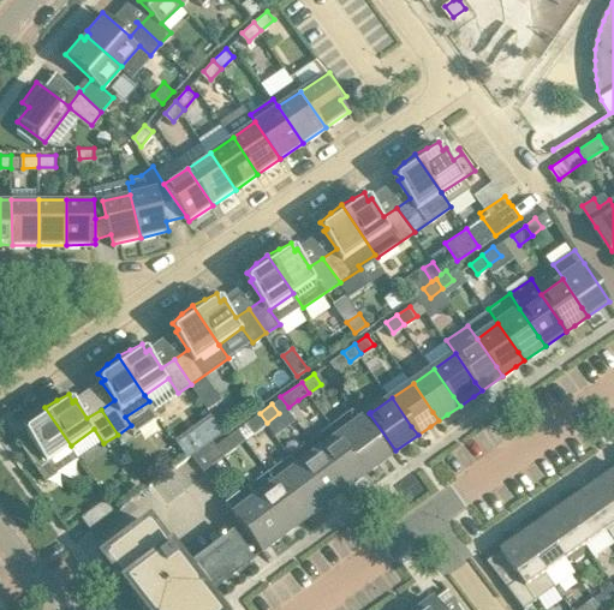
[(27,449),(23,443),(22,444),(37,467),(71,446),(45,407),(34,414),(24,424),(30,430),(28,432),(35,443),(27,449)]
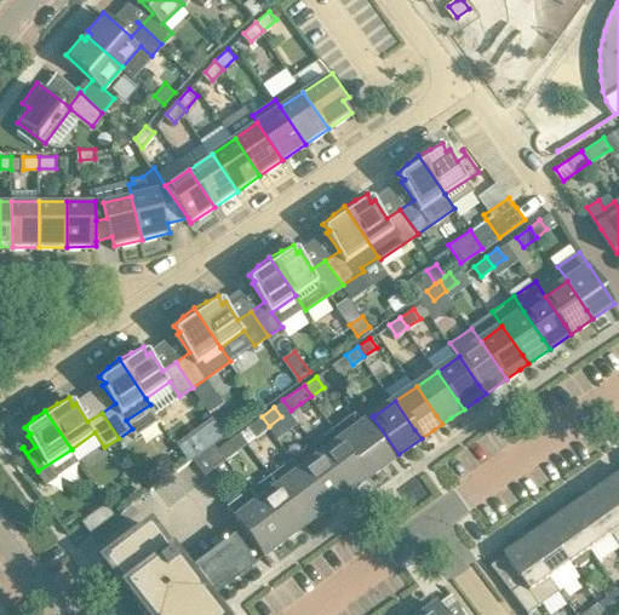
[(366,467),(371,475),(393,459),(356,411),(334,425),(336,426),(344,438),(366,467)]
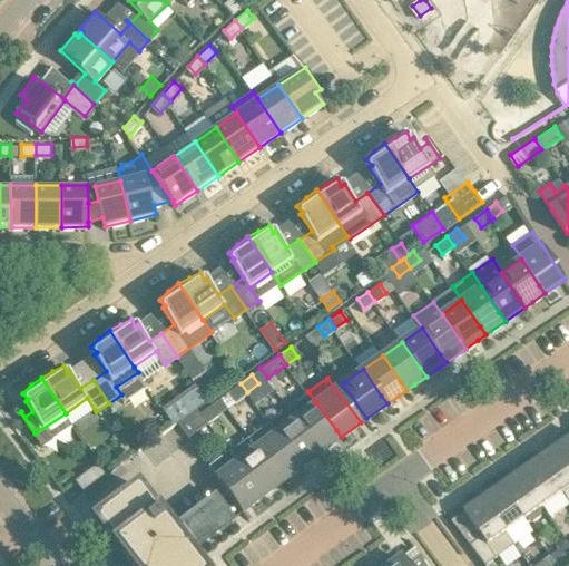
[(247,392),(241,383),(231,391),(237,400),(247,392)]
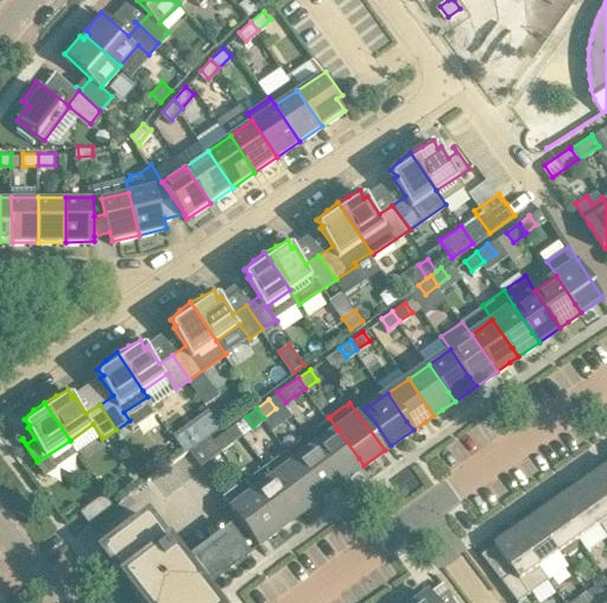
[(328,417),(308,432),(316,445),(337,474),(343,481),(351,475),(364,465),(359,458),(337,430),(329,418),(328,417)]
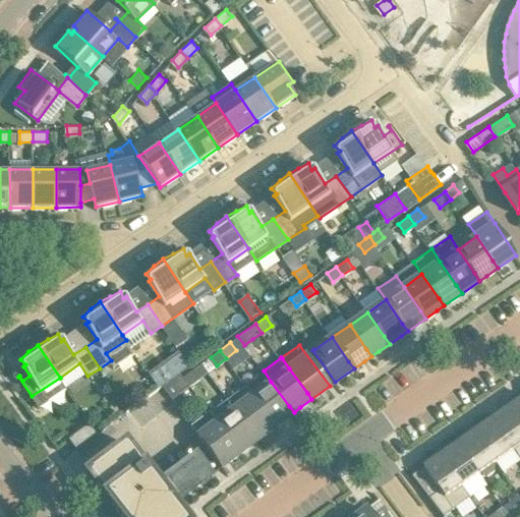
[(159,363),(149,371),(159,386),(169,379),(159,363)]
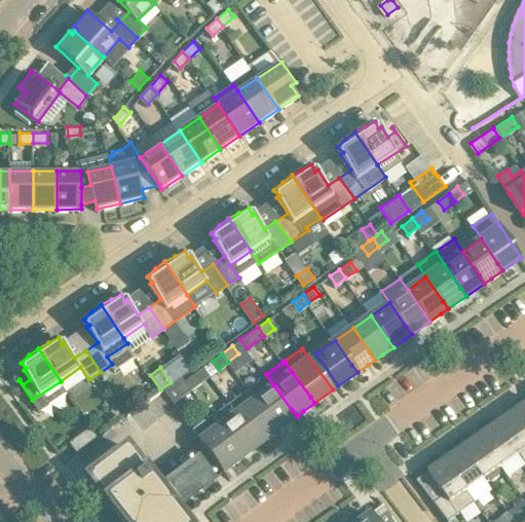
[(192,387),(202,380),(196,372),(186,379),(192,387)]
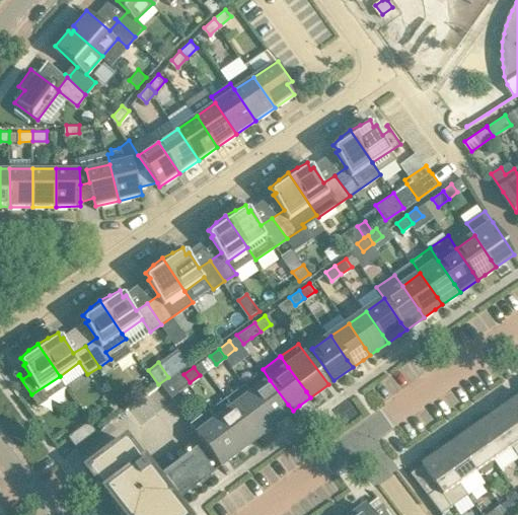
[(263,369),(244,382),(252,393),(271,417),(275,424),(286,416),(293,411),(288,405),(270,380),(263,369)]
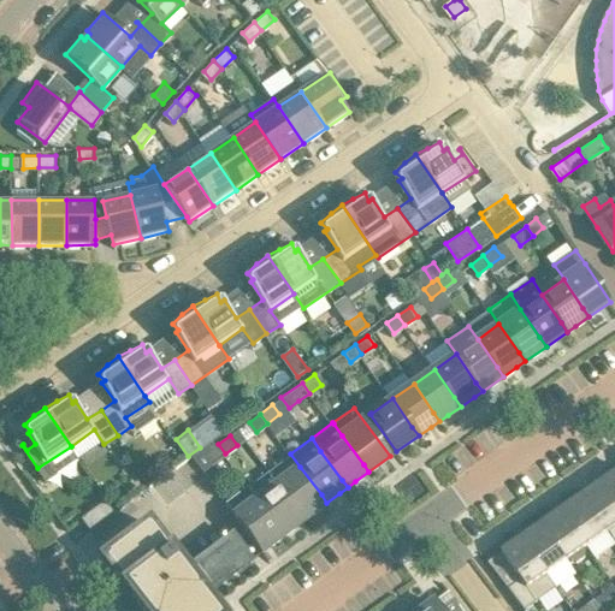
[(225,454),(218,444),(207,452),(213,462),(225,454)]
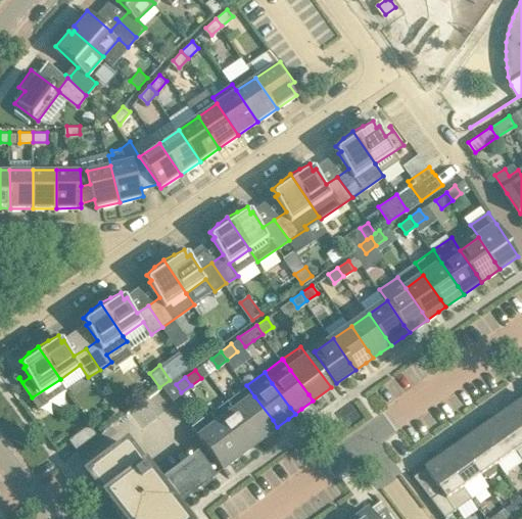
[(146,419),(175,398),(164,385),(136,406),(146,419)]
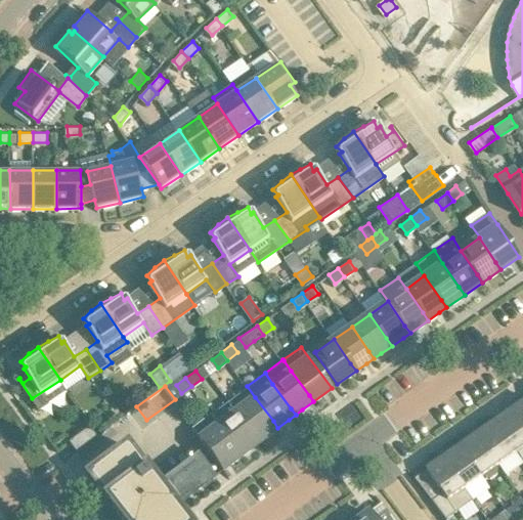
[(247,386),(229,399),(237,409),(255,434),(260,441),(267,436),(277,428),(273,421),(255,397),(247,386)]
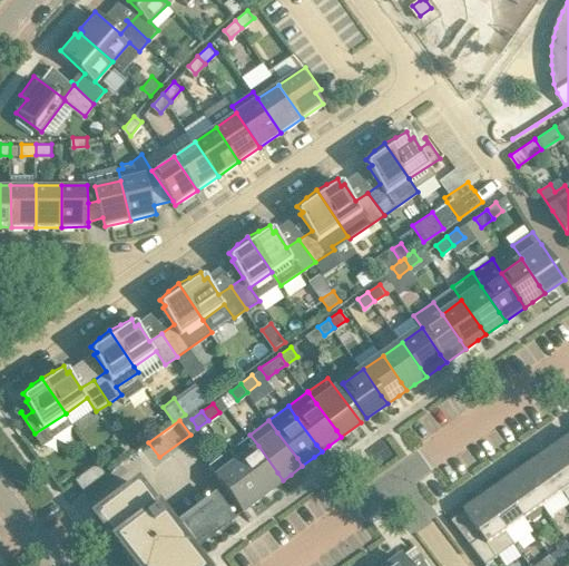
[(249,435),(231,449),(238,460),(258,487),(264,495),(276,486),(283,480),(277,472),(258,446),(249,435)]
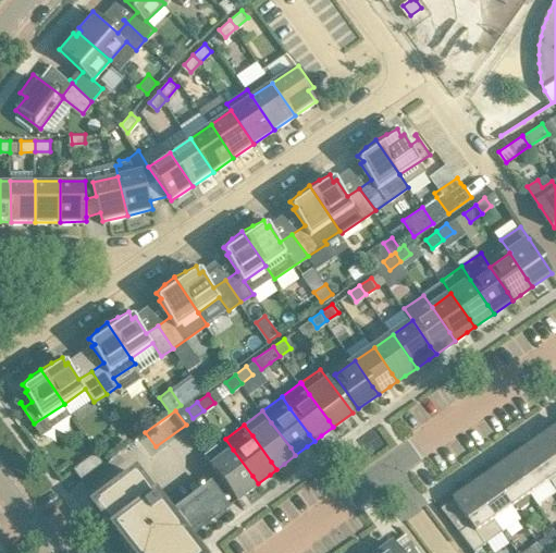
[(555,426),(545,434),(555,449),(555,426)]
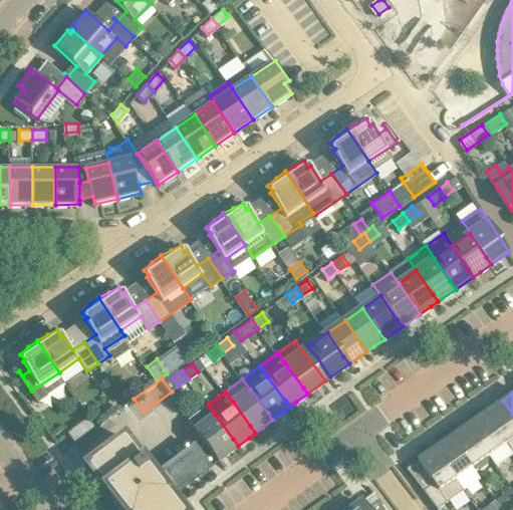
[(512,414),(503,401),(497,405),(486,412),(507,442),(512,437),(512,414)]
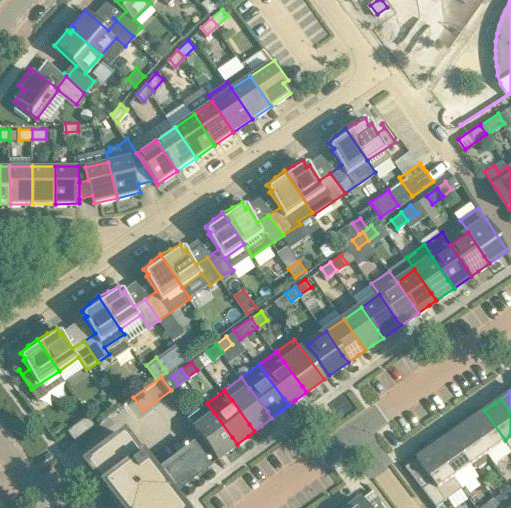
[(207,403),(189,416),(219,457),(237,444),(232,437),(214,413),(207,403)]
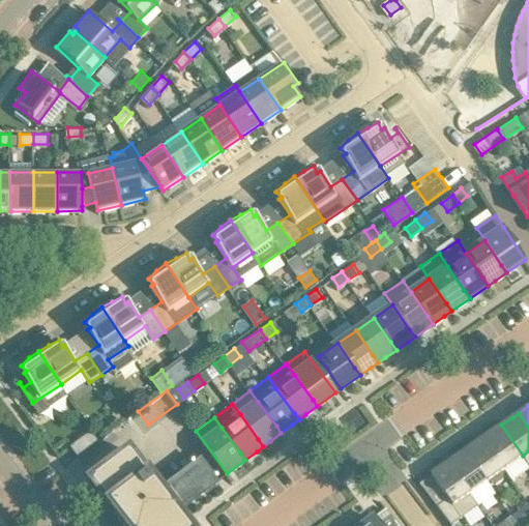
[(501,425),(490,433),(483,437),(505,468),(523,456),(501,425)]
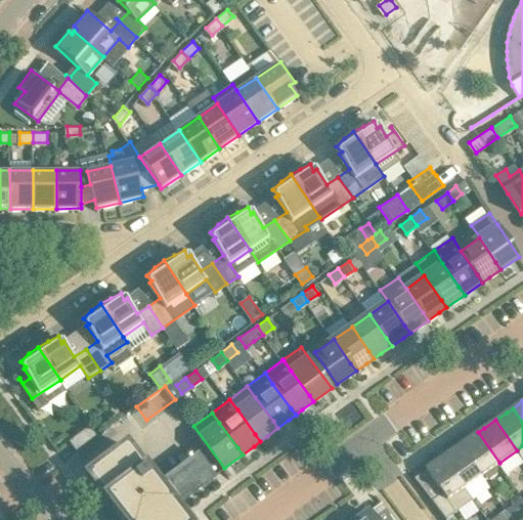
[(91,424),(86,428),(70,439),(78,450),(99,434),(91,424)]
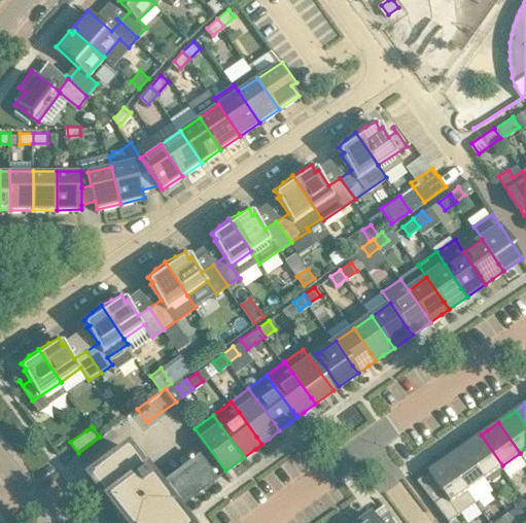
[(481,434),(476,439),(464,447),(485,477),(488,476),(489,478),(494,478),(501,474),(501,468),(500,466),(502,465),(481,434)]
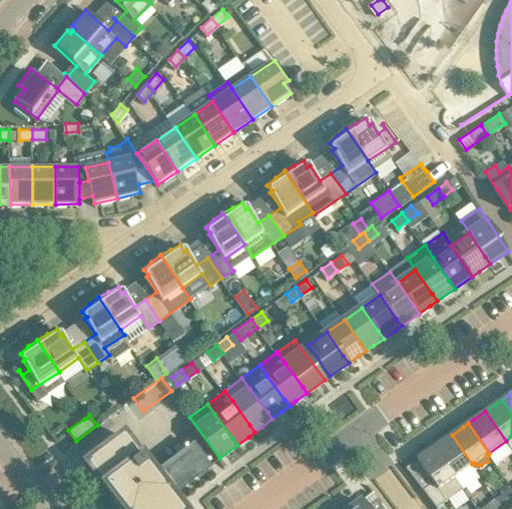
[(182,508),(168,490),(172,487),(161,474),(158,477),(149,466),(148,467),(142,459),(144,458),(125,434),(87,463),(88,464),(92,462),(99,471),(95,474),(121,508),(182,508)]
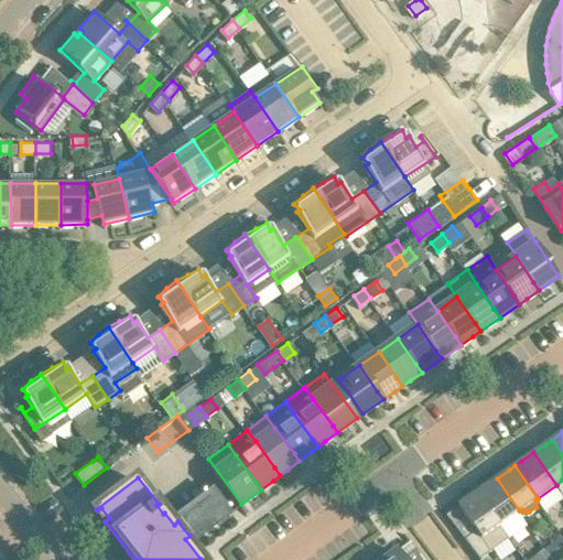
[(497,478),(485,486),(478,491),(510,537),(528,525),(519,512),(519,510),(497,478)]
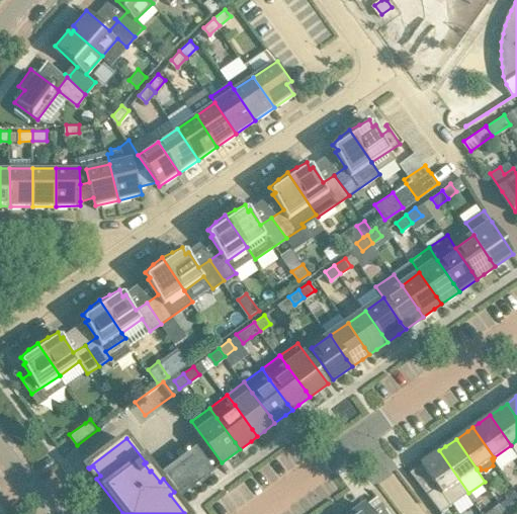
[(209,472),(211,470),(196,450),(162,477),(163,479),(174,492),(177,496),(200,479),(197,476),(206,467),(209,472)]
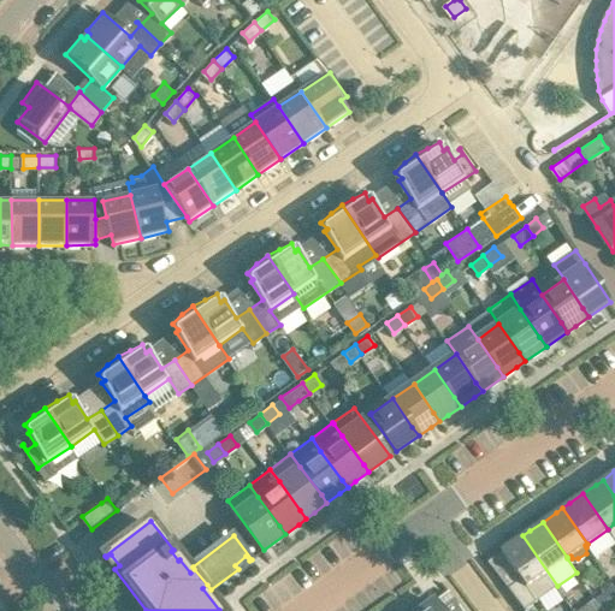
[(522,535),(502,550),(536,600),(557,586),(522,535)]
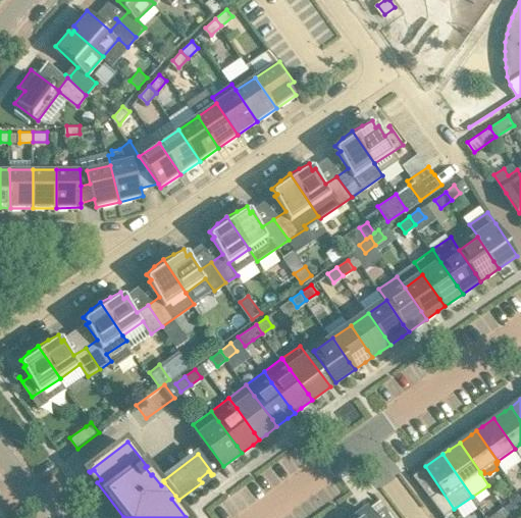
[(512,517),(515,517),(520,514),(520,496),(504,507),(512,517)]
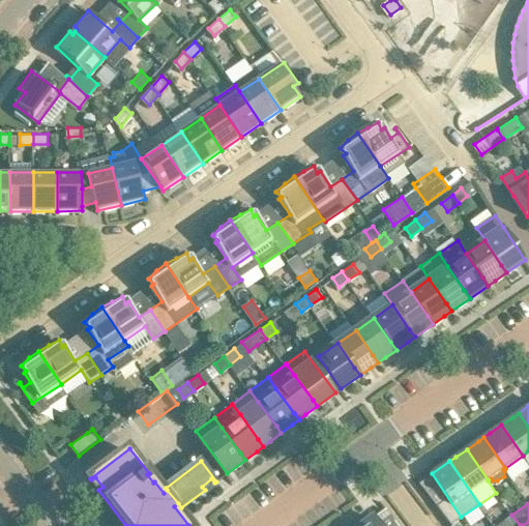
[(509,525),(515,523),(517,525),(520,525),(511,515),(495,525),(509,525)]
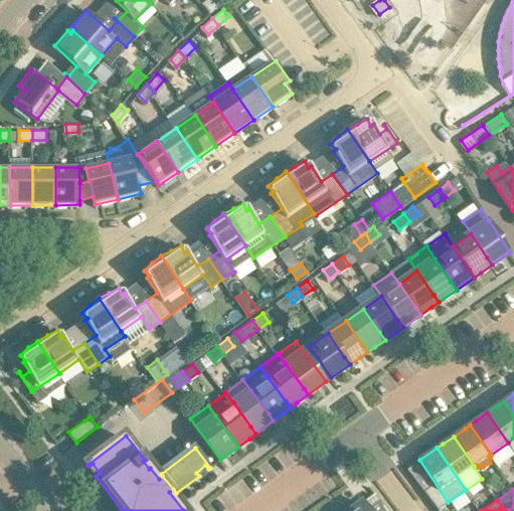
[(370,510),(363,501),(356,507),(350,510),(370,510)]
